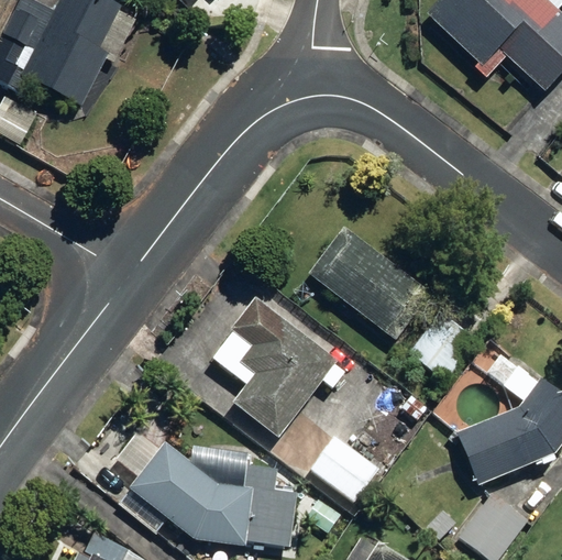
[(108,0),(64,0),(24,79),(86,110),(110,61),(101,56),(125,9),(108,0)]
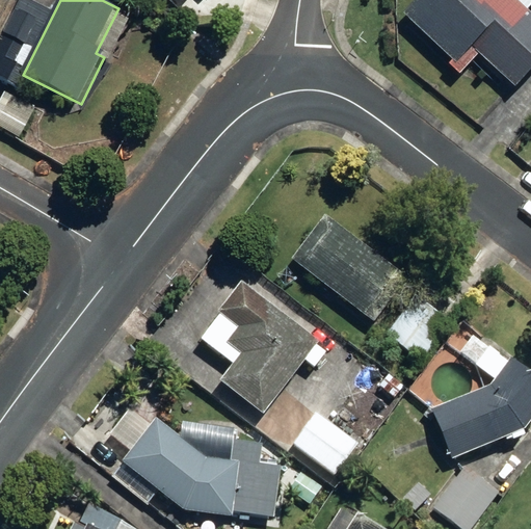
[(166,0),(177,8),(184,0),(197,0),(198,0),(166,0)]
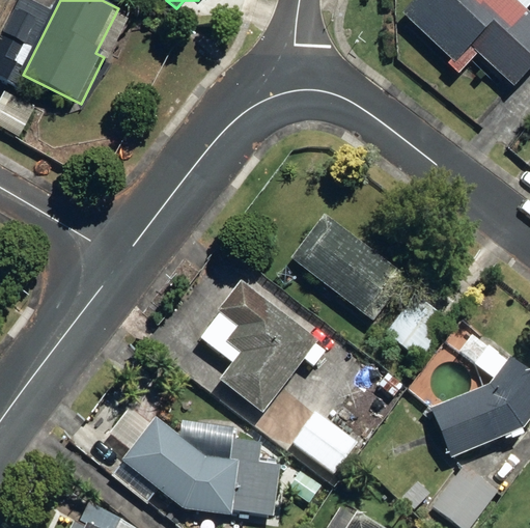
[(503,96),(529,68),(529,35),(492,0),(416,0),(393,25),(445,73),(459,56),(503,96)]
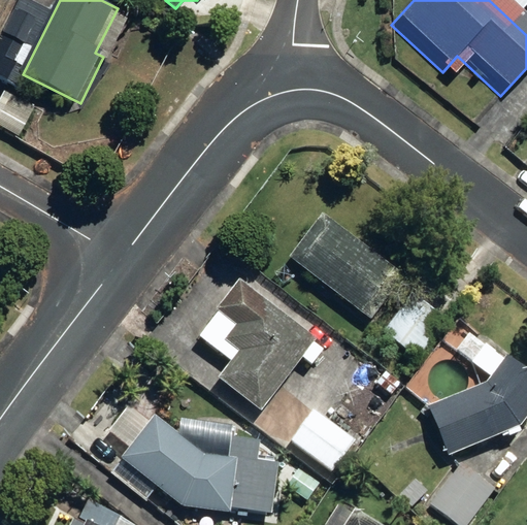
[(0,57),(19,67),(40,24),(18,12),(0,46),(0,57)]
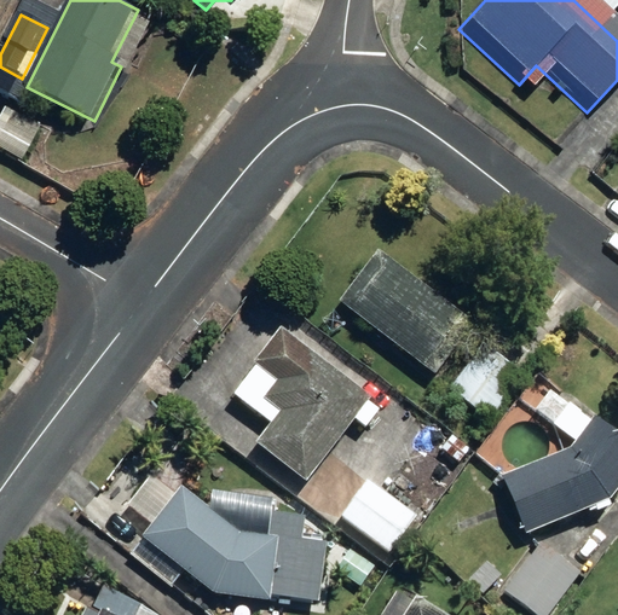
[(342,299),(435,370),(472,321),(377,250),(342,299)]
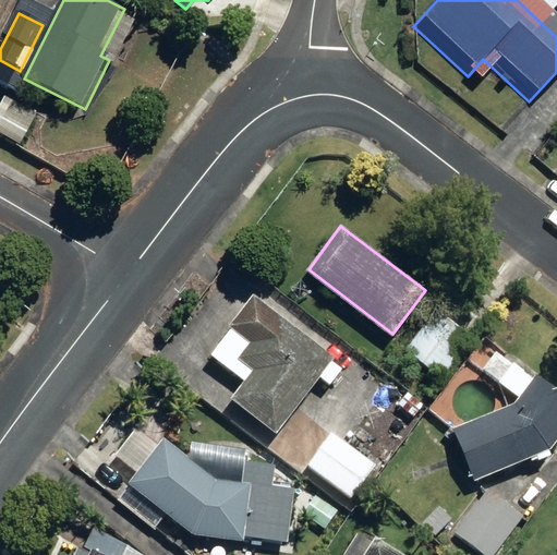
[(231,397),(276,432),(321,375),(330,383),(341,368),(331,361),(334,358),(254,294),(229,326),(251,342),(239,357),(254,370),(231,397)]
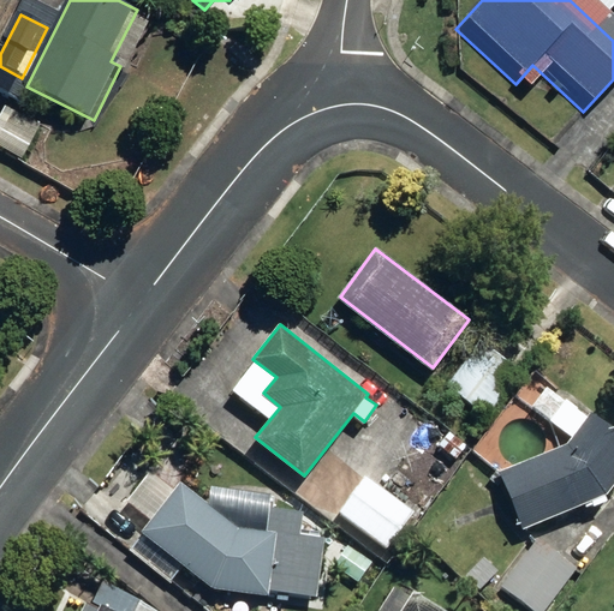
[(445,387),(482,417),(517,373),(480,343),(445,387)]
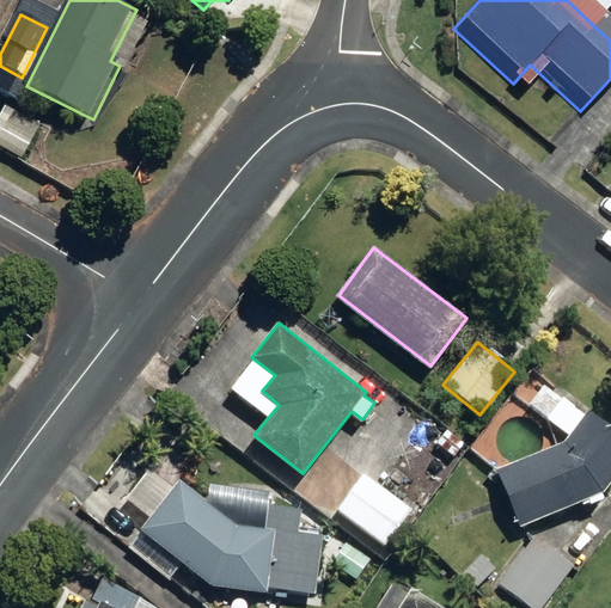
[(500,468),(523,524),(604,492),(610,484),(610,423),(593,409),(564,442),(500,468)]
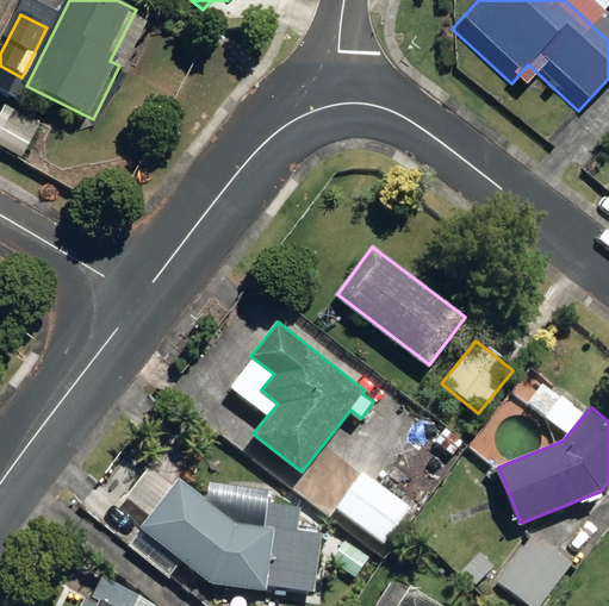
[(434,443),(452,457),(463,444),(445,430),(434,443)]
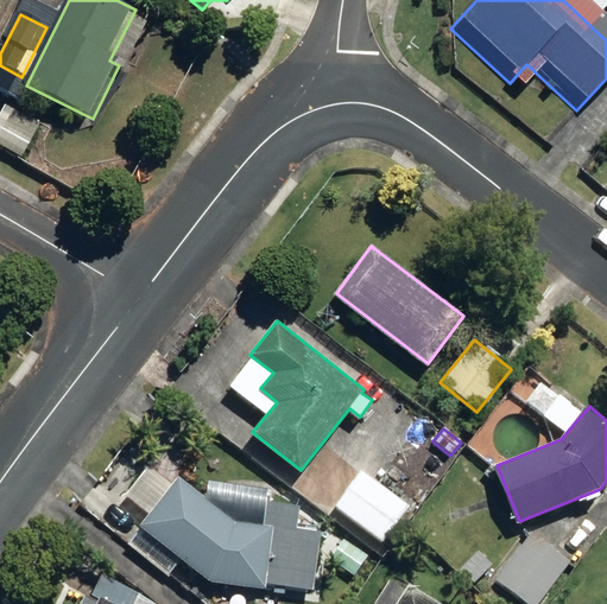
[(361,472),(335,508),(381,542),(408,507),(361,472)]
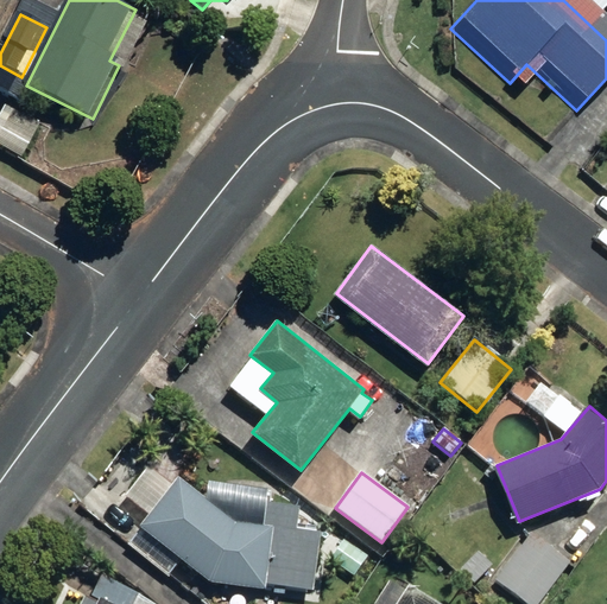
[(213,582),(264,587),(265,579),(311,585),(318,533),(238,523),(177,477),(139,526),(213,582)]
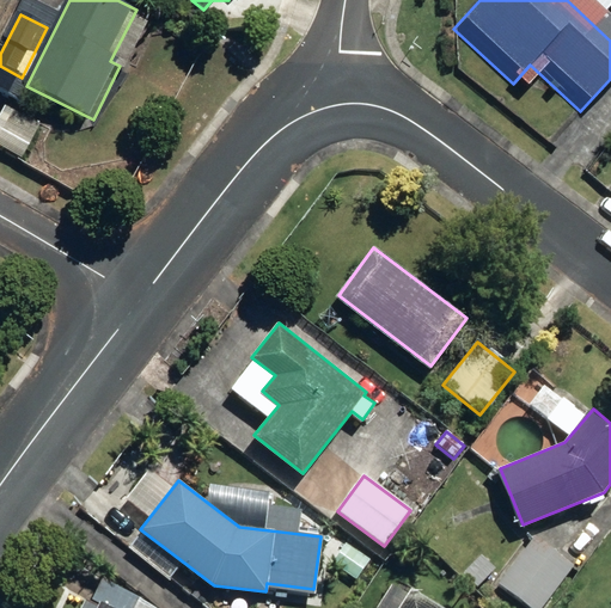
[(499,584),(529,607),(542,607),(574,567),(535,538),(499,584)]
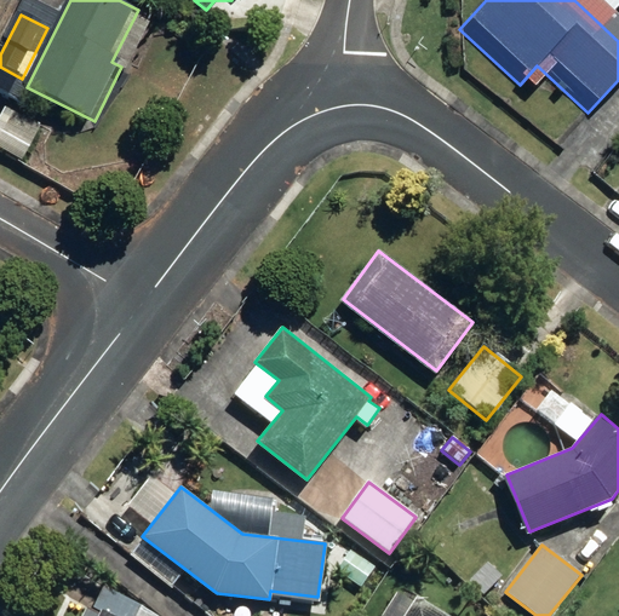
[(370,575),(379,563),(364,552),(354,563),(370,575)]
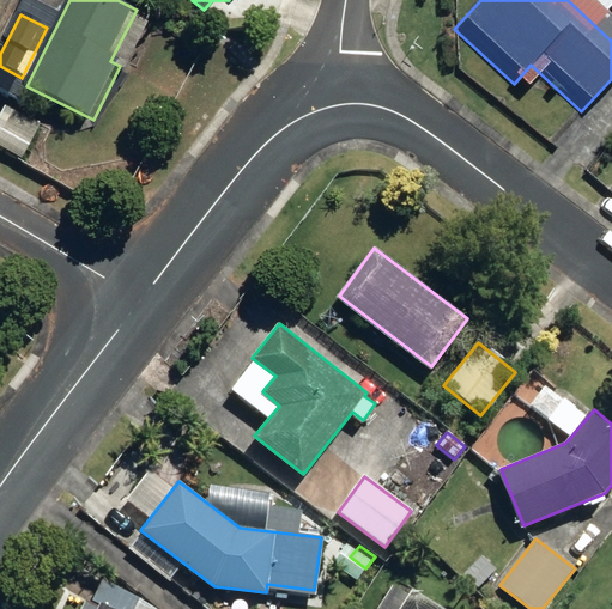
[(461,574),(478,590),(496,571),(480,555),(461,574)]
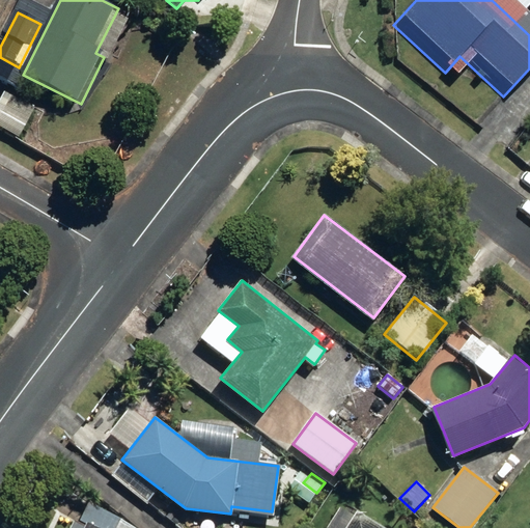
[(383,527),(357,511),(346,527),(383,527)]
